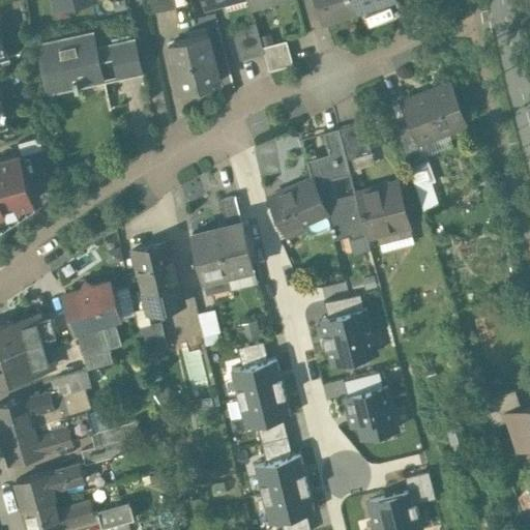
[(173,0),(147,0),(150,12),(175,7),(173,0)]
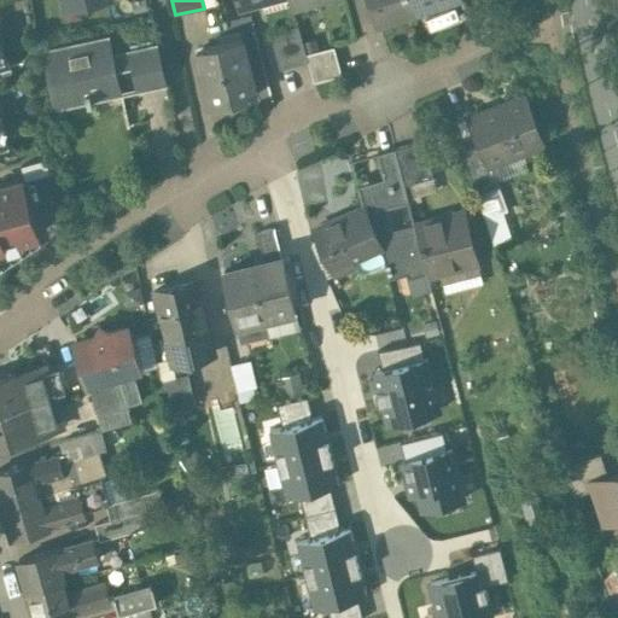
[(369,0),(378,22),(417,9),(417,7),(413,0),(369,0)]
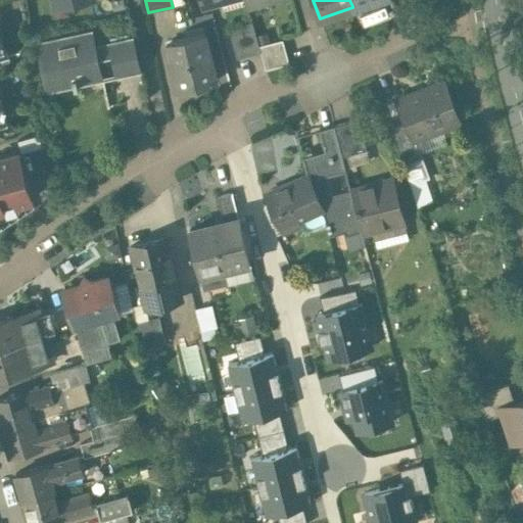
[(380,15),(360,19),(362,28),(382,22),(380,15)]
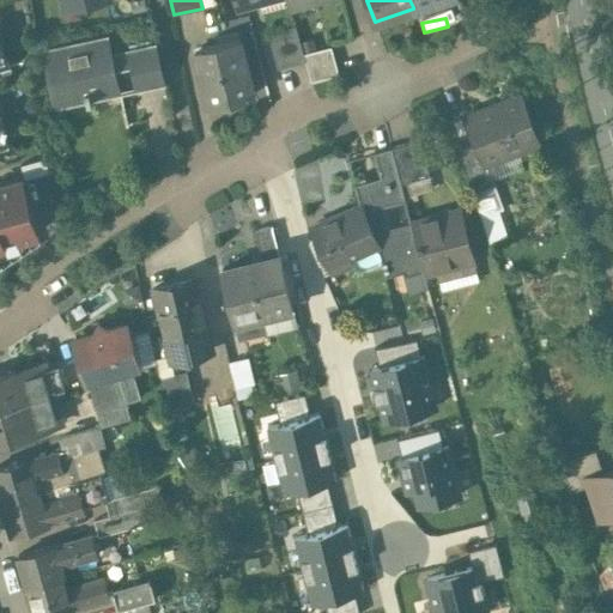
[(296,25),(267,32),(277,68),(305,60),(303,54),(296,25)]
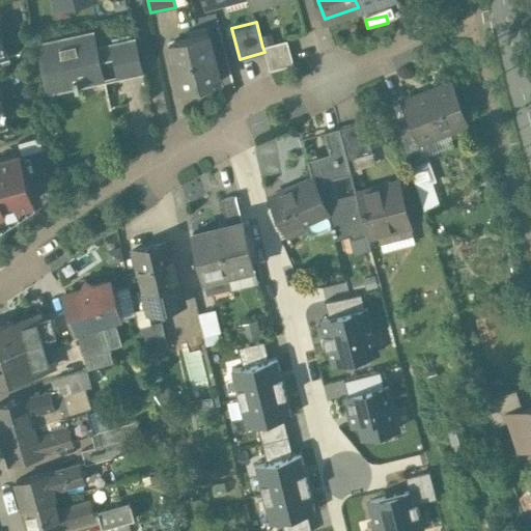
[(208,33),(168,44),(180,91),(220,82),(208,33)]
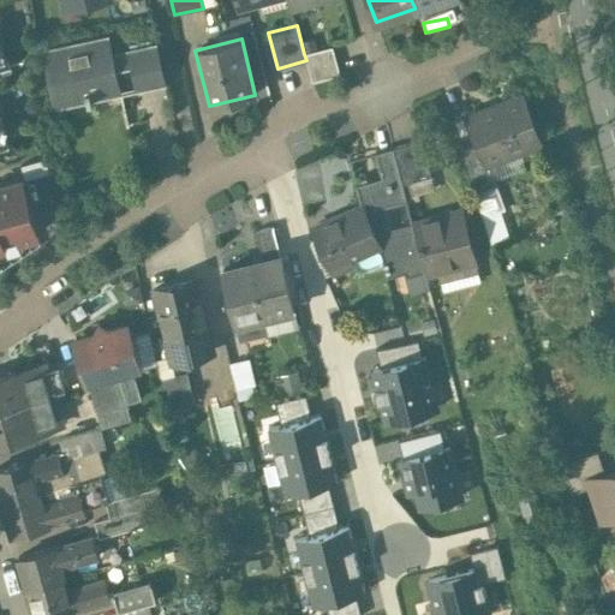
[(111,43),(49,58),(54,78),(59,77),(64,97),(85,93),(87,97),(121,89),(117,67),(113,53),(111,43)]
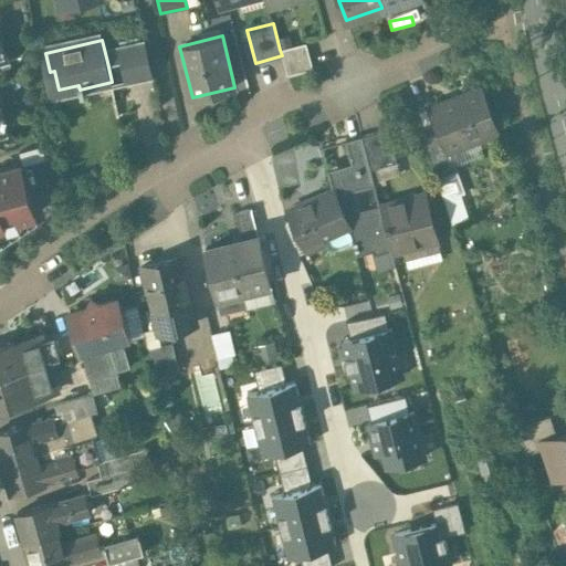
[(144,40),(104,49),(107,62),(121,59),(124,74),(150,69),(144,40)]
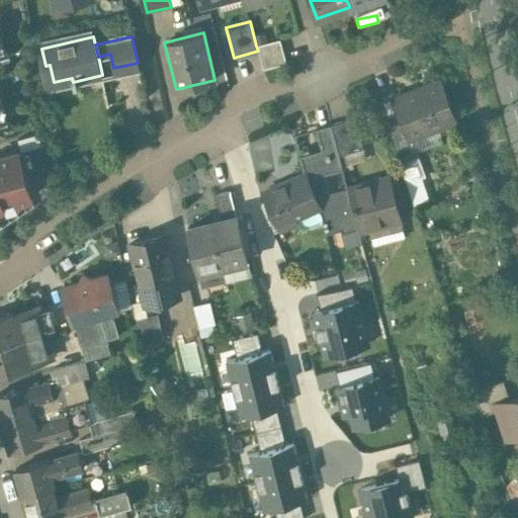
[(278,39),(256,46),(258,51),(263,69),(285,63),(278,39)]
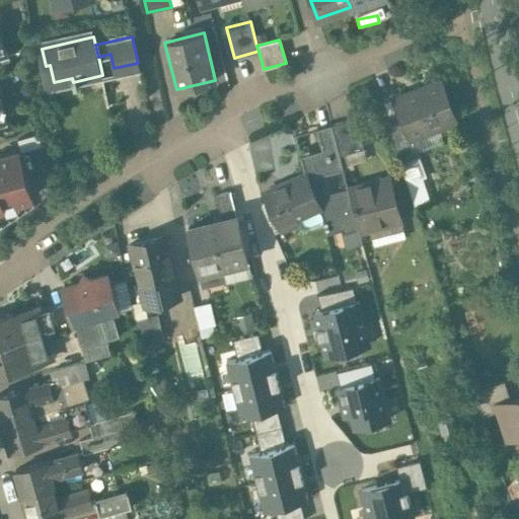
[(441,81),(394,99),(403,124),(410,140),(412,139),(411,137),(436,127),(437,129),(456,121),(441,81)]
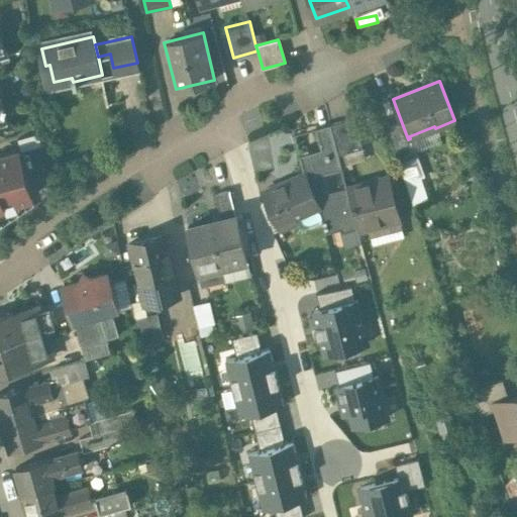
[(354,117),(330,123),(337,150),(338,153),(363,147),(354,117)]
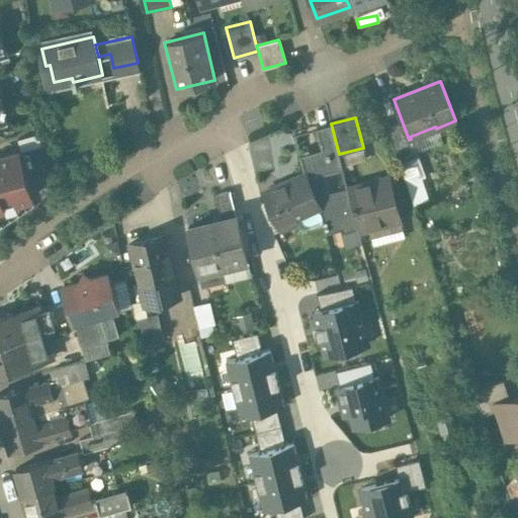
[(331,123),(316,127),(323,155),(338,151),(331,123)]
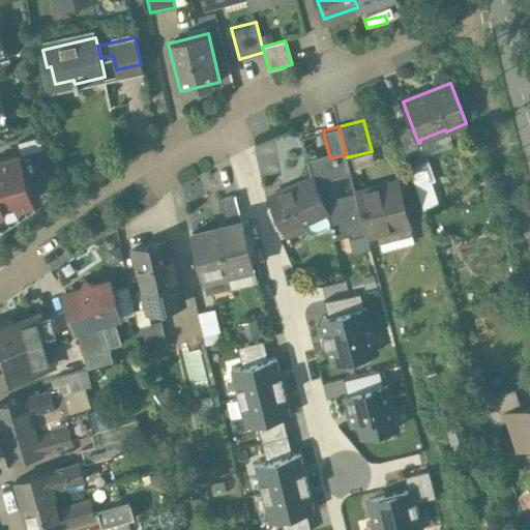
[(418,143),(412,126),(398,131),(409,166),(427,158),(420,142),(418,143)]
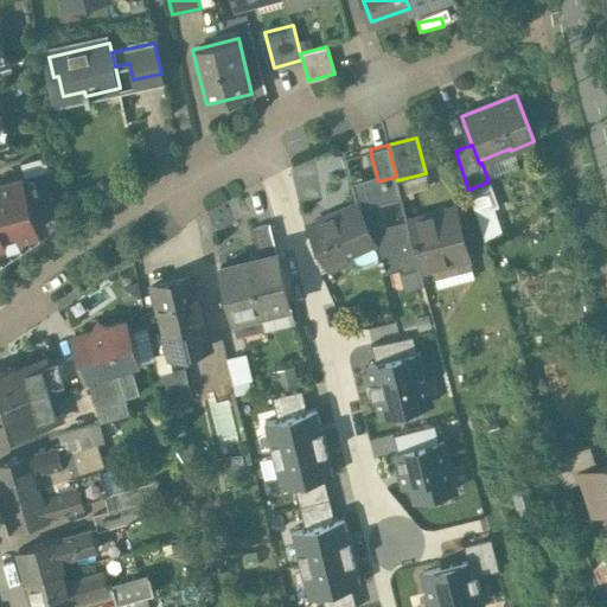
[(378,181),(352,187),(357,204),(359,210),(381,204),(402,198),(397,180),(396,177),(378,181)]
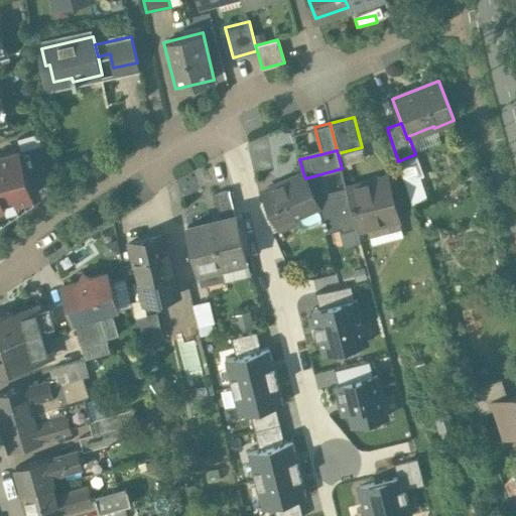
[(0,204),(31,196),(18,151),(0,155),(0,204)]
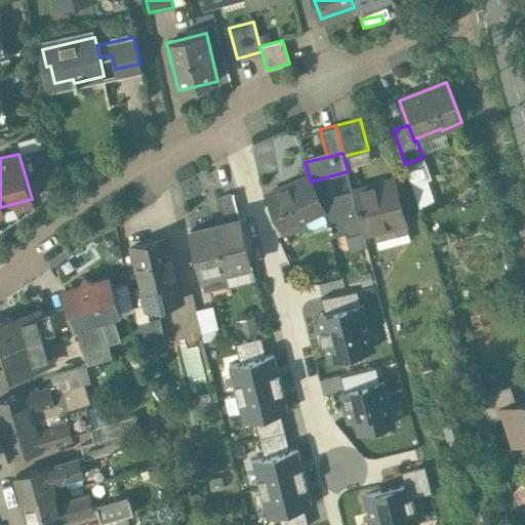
[(309,176),(267,195),(281,229),(323,209),(311,182),(309,176)]
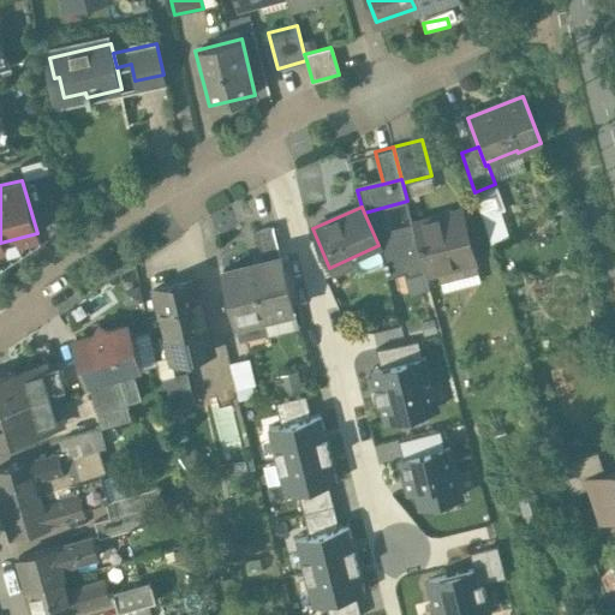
[(412,222),(392,227),(386,207),(364,213),(378,245),(387,278),(405,273),(406,276),(425,272),(412,222)]
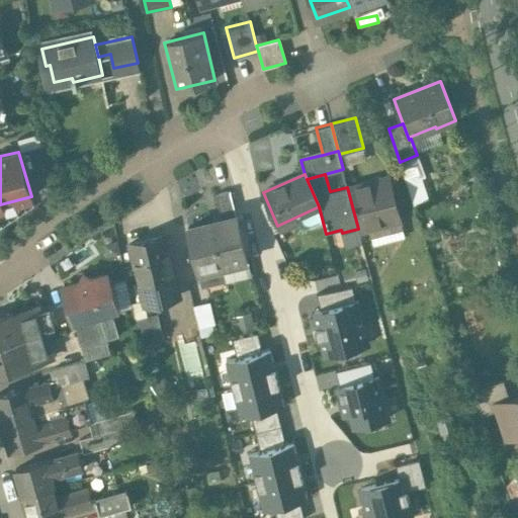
[(389,176),(347,187),(358,229),(359,231),(401,221),(389,176)]
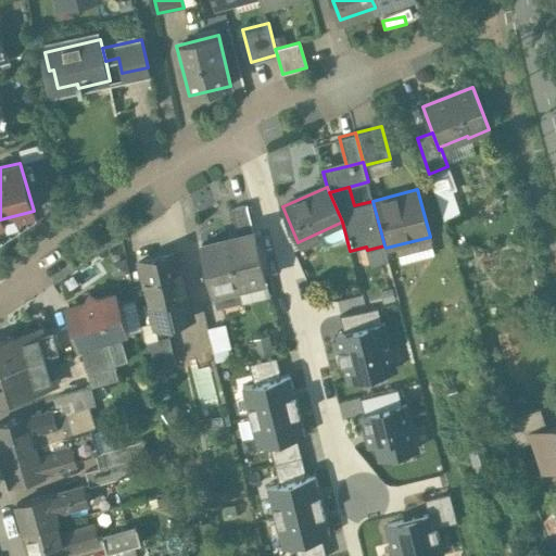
[(250,203),(232,207),(239,234),(256,230),(250,203)]
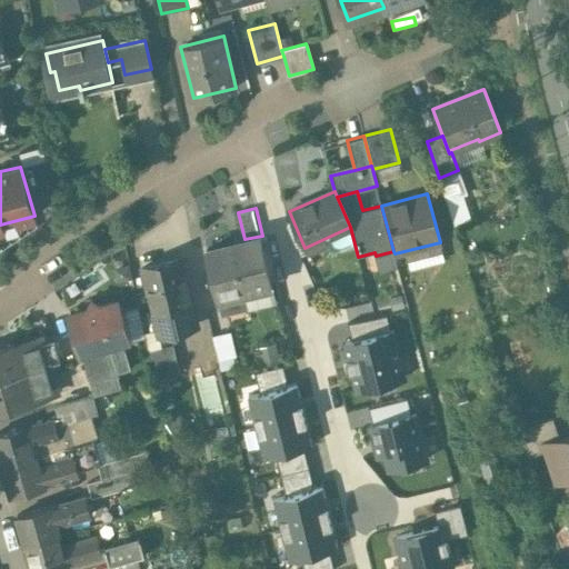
[(245,239),(207,248),(217,293),(243,287),(245,291),(273,285),(262,236),(245,239)]
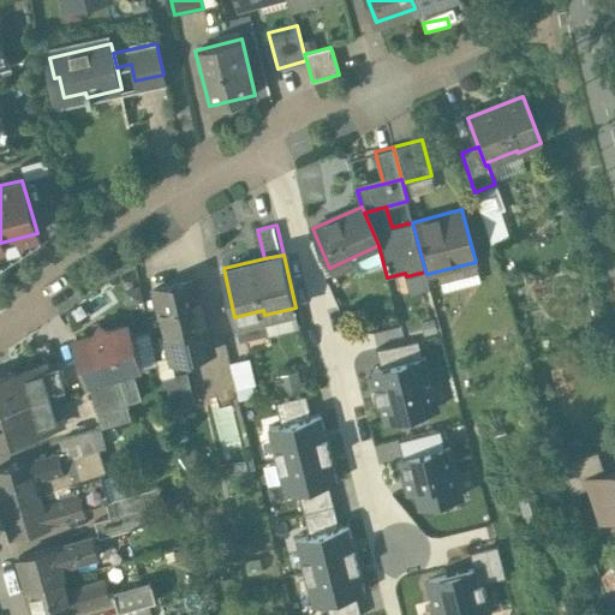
[(197,278),(151,287),(167,354),(213,344),(197,278)]
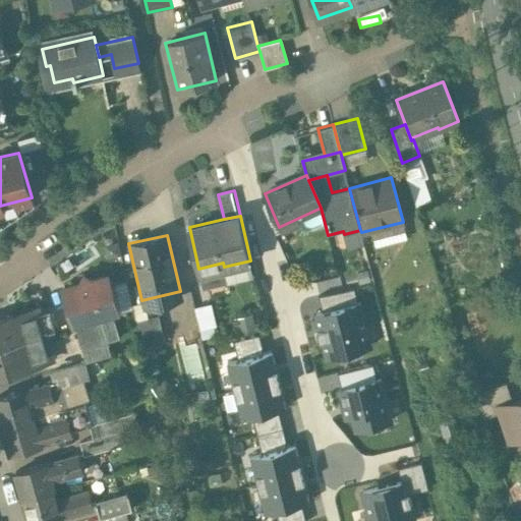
[(223,263),(198,269),(204,288),(228,283),(224,267),(223,263)]
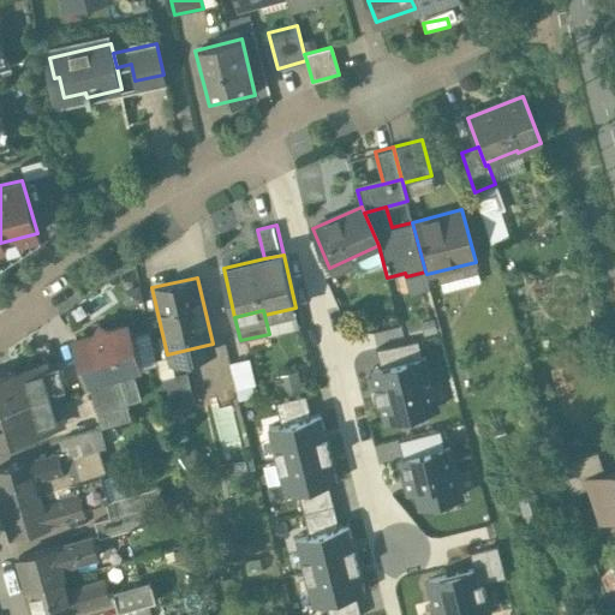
[(127,323),(108,329),(99,323),(94,333),(75,339),(88,384),(120,375),(141,369),(127,323)]
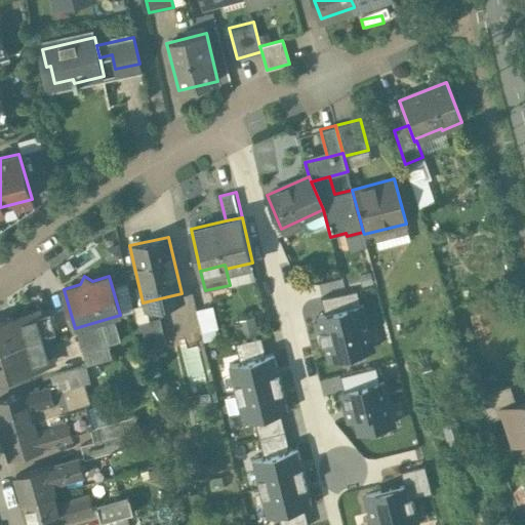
[(322,299),(326,314),(360,305),(357,290),(322,299)]
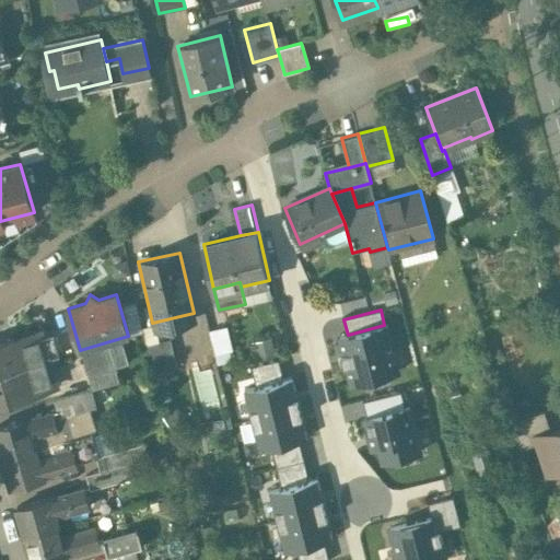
[(228,324),(211,327),(217,362),(233,359),(228,324)]
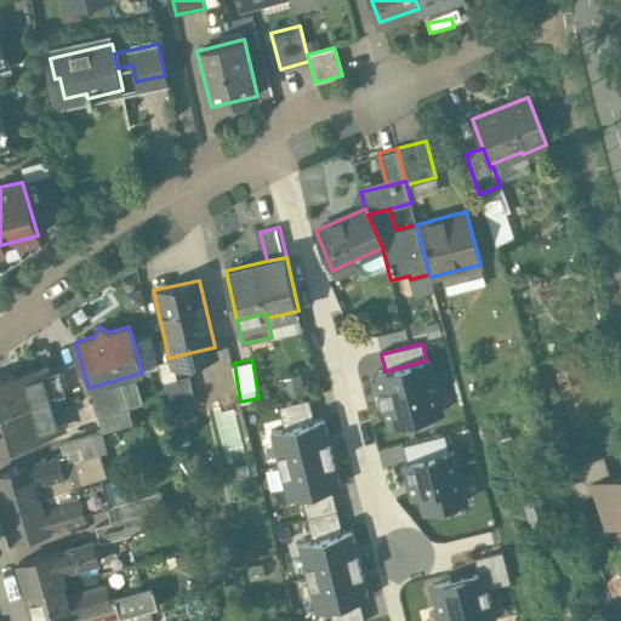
[(442,411),(428,360),(426,360),(386,371),(375,374),(380,392),(375,393),(379,406),(382,405),(388,426),(442,411)]
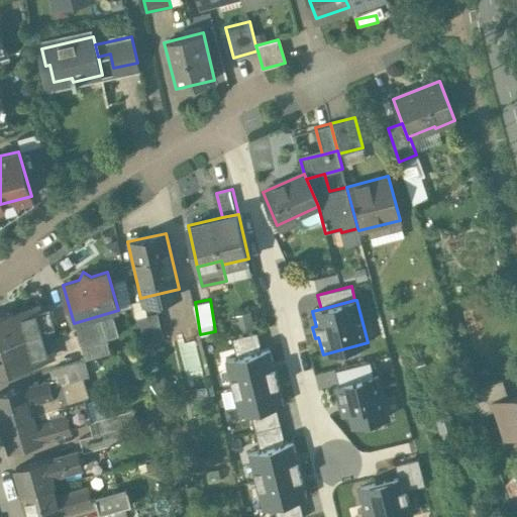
[(12,311),(0,314),(0,344),(45,331),(38,306),(13,314),(12,311)]
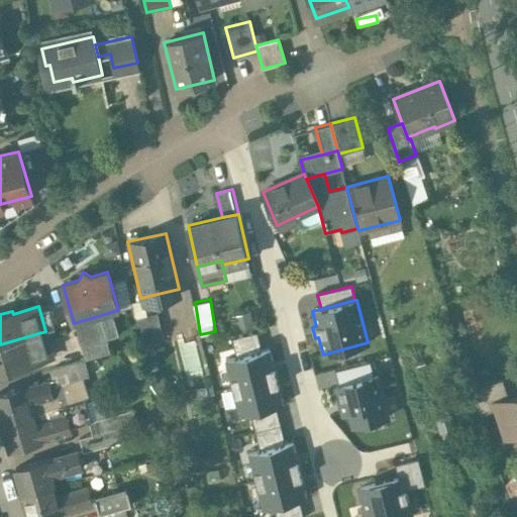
[(158,311),(150,313),(154,336),(163,335),(158,311)]
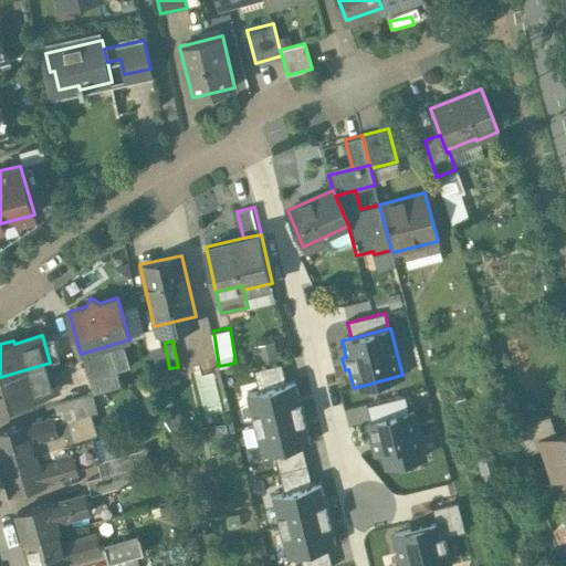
[(111,345),(81,354),(94,394),(122,386),(111,345)]
